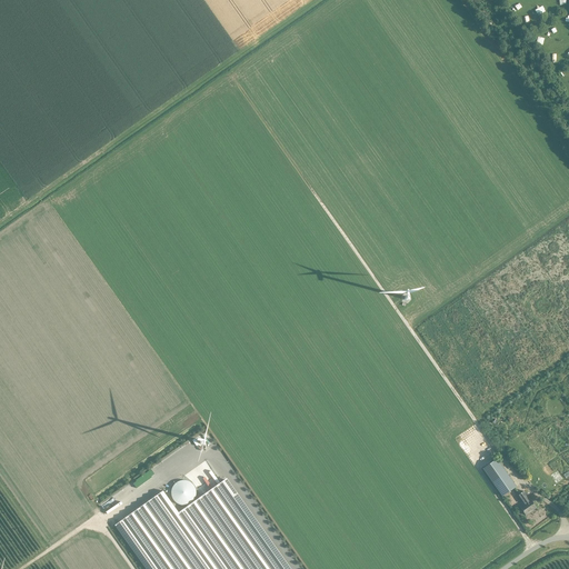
[(541,46),(543,38),(537,36),(535,43),(541,46)]
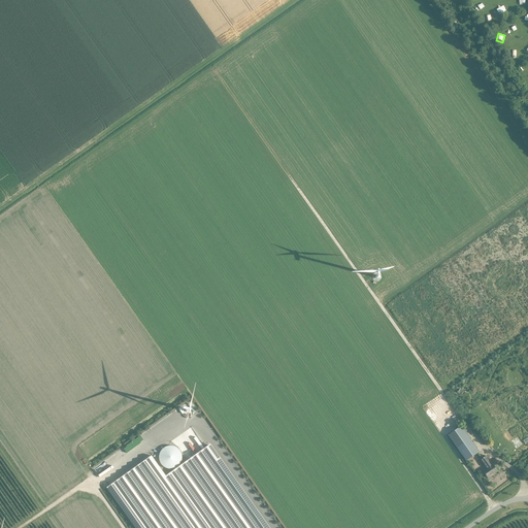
[(479,452),(461,426),(448,435),(466,461),(479,452)]
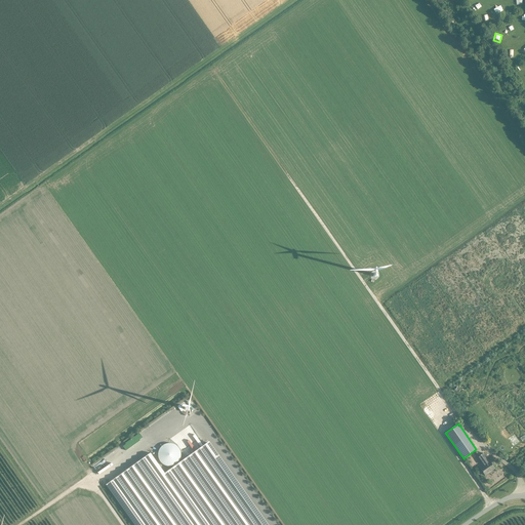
[(151,453),(138,461),(124,473),(108,484),(136,524),(266,524),(207,443),(205,445),(189,456),(165,474),(151,453)]
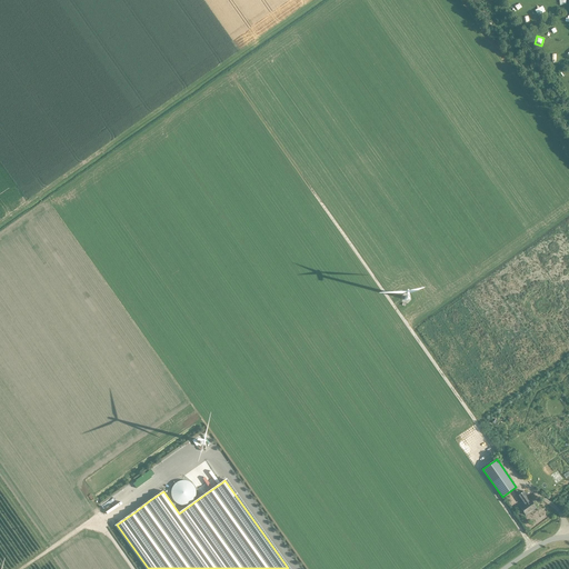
[(187,480),(185,480),(183,480),(182,480),(180,480),(179,481),(177,481),(176,482),(175,483),(172,486),(172,487),(171,488),(171,489),(170,491),(170,495),(171,497),(171,498),(172,500),(175,502),(177,503),(179,505),(181,506),(185,506),(188,505),(190,503),(192,502),(193,500),(196,497),(196,495),(196,491),(196,489),(195,487),(193,485),(191,482),(189,481),(187,480)]
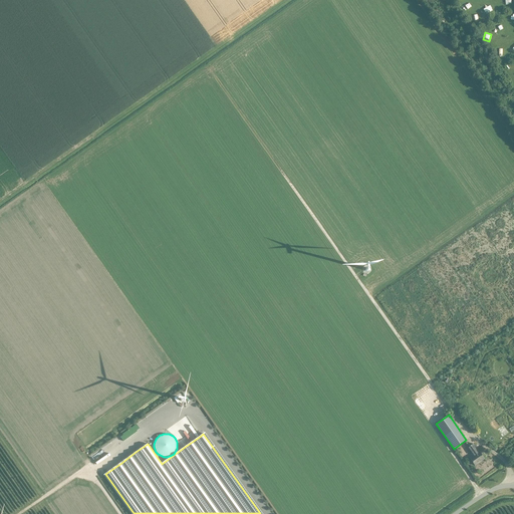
[(473,444),(468,448),(473,456),(470,459),(475,466),(484,459),(479,452),(473,444)]
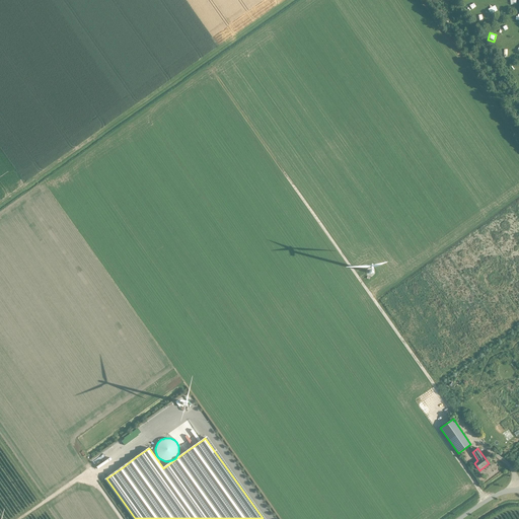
[(45,490),(48,496),(53,493),(49,487),(45,490)]
